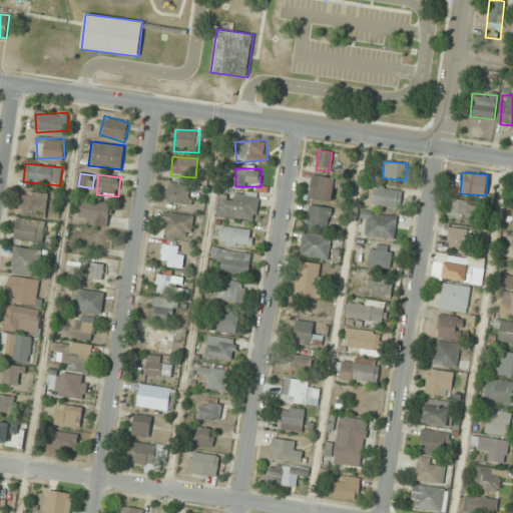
[(191,203),(190,183),(167,184),(167,204),(191,203)]
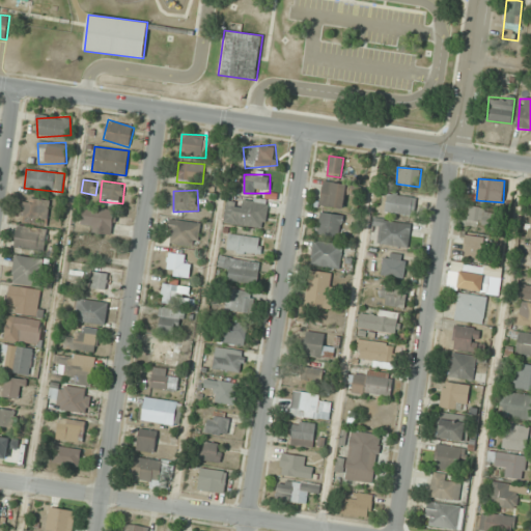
[(386,213),(415,214),(416,196),(387,195),(386,213)]
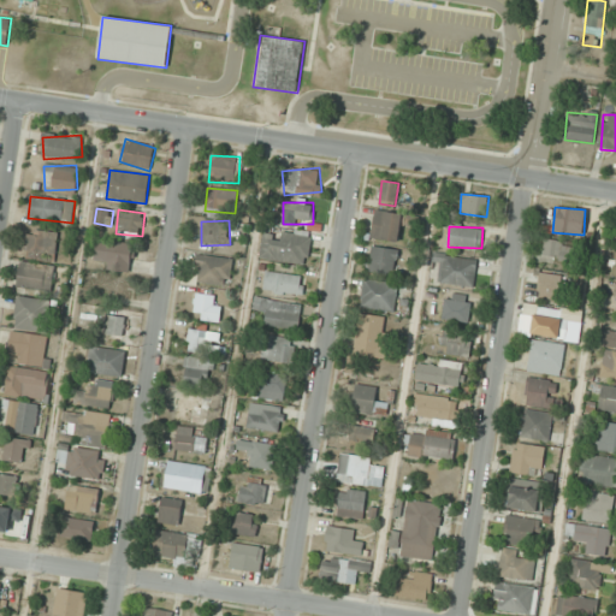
[(57,231),(27,231),(27,253),(57,253),(57,231)]
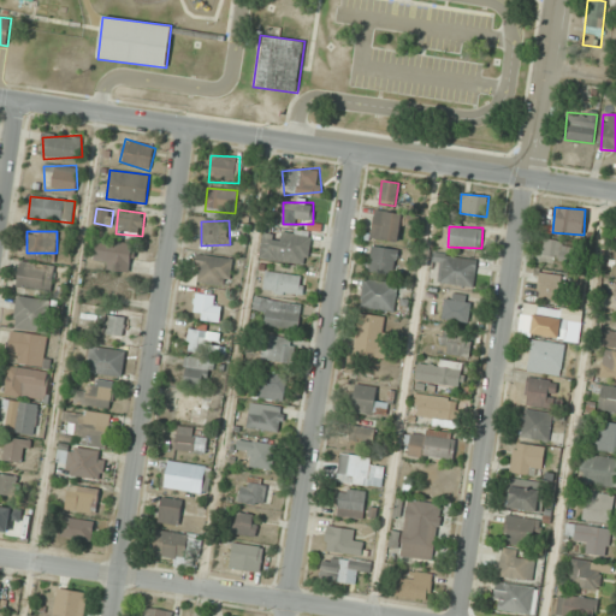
[(260,260),(307,266),(311,237),(282,234),(282,238),(264,236),(260,260)]
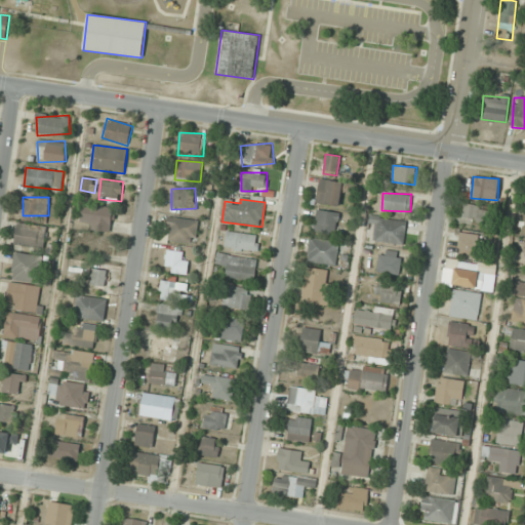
[(461,218),(492,227),(496,210),(465,203),(461,218)]
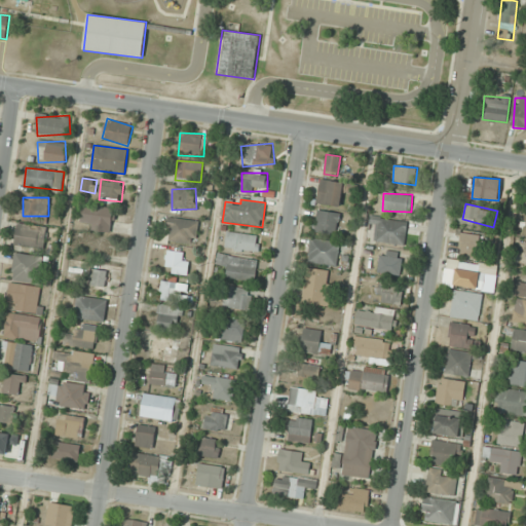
[(112,229),(113,208),(83,207),(82,228),(112,229)]
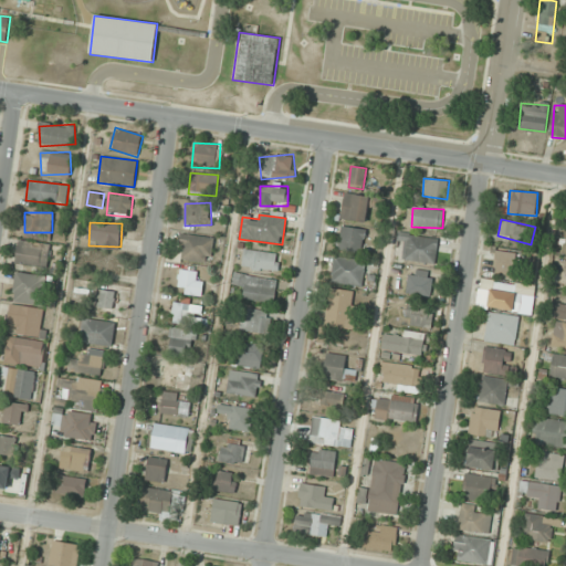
[(363,253),(365,229),(341,227),(338,251),(363,253)]
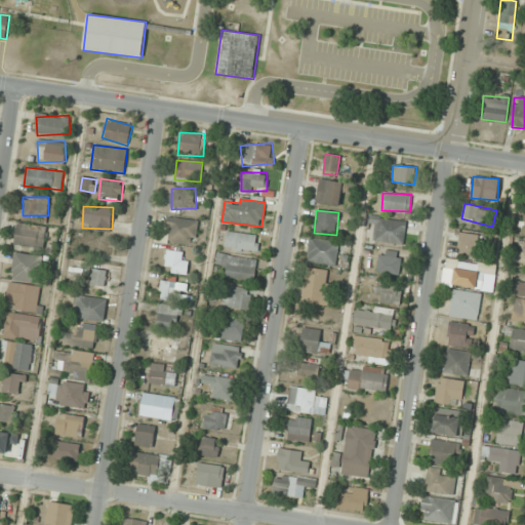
[(374,240),(403,245),(408,223),(370,215),(368,225),(377,227),(374,240)]
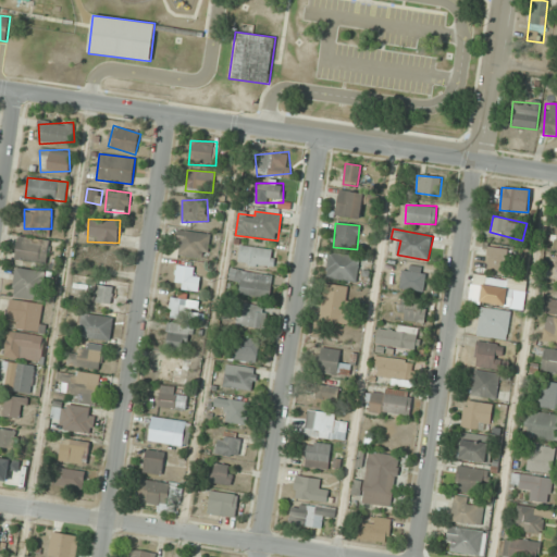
[(206,260),(211,235),(181,230),(175,254),(206,260)]
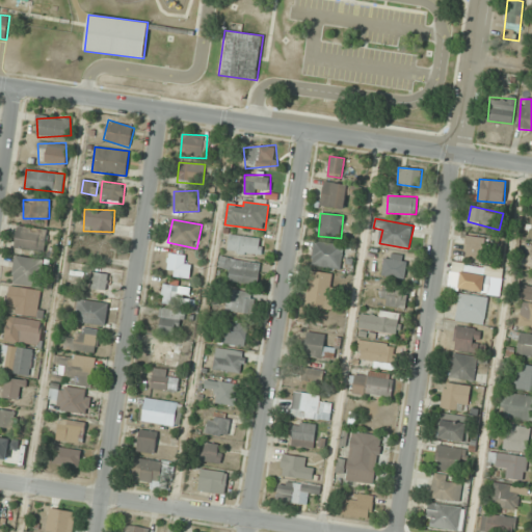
[(48,237),(20,229),(15,245),(43,254),(48,237)]
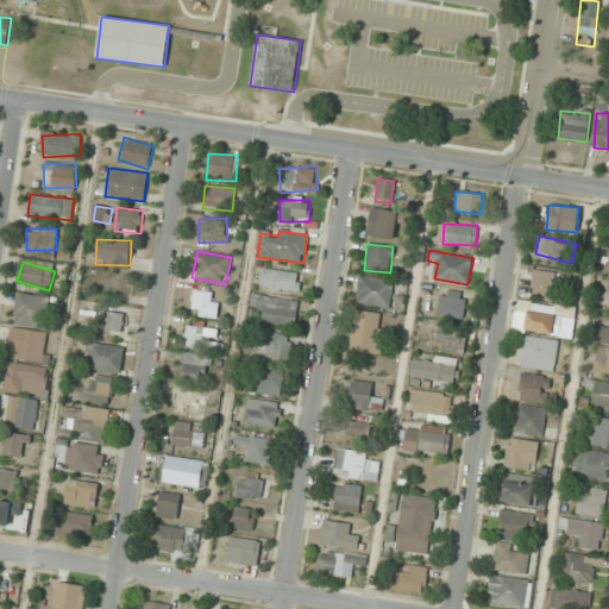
[(529,295),(554,301),(560,275),(534,269),(529,295)]
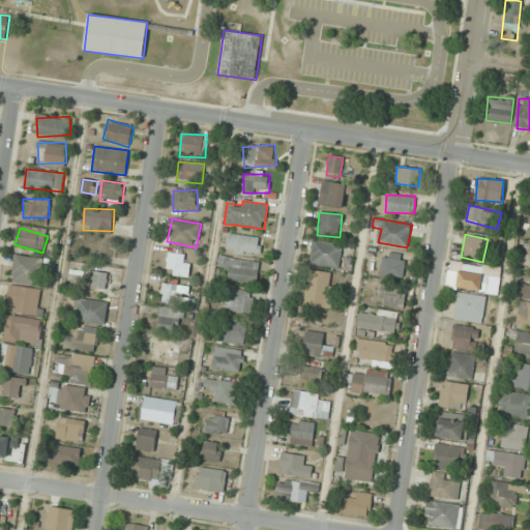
[(261,236),(228,236),(228,254),(261,254),(261,236)]
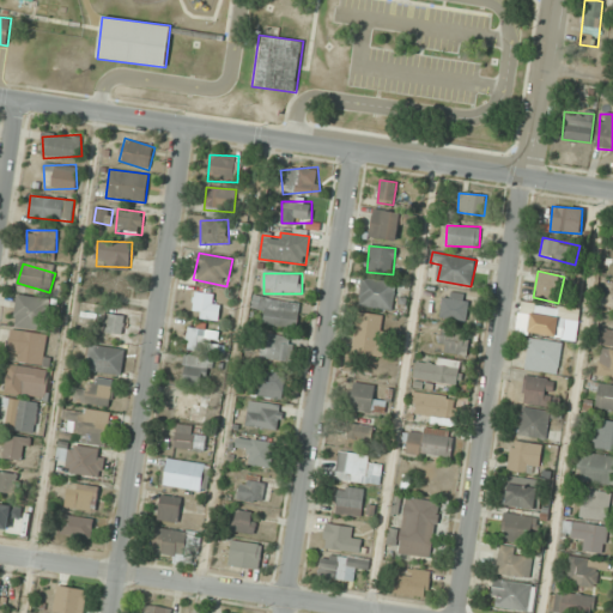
[(392,310),(395,283),(363,278),(358,305),(392,310)]
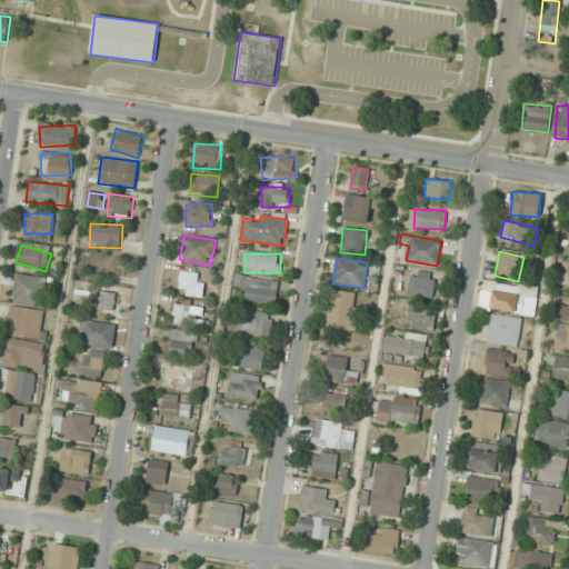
[(199,281),(200,273),(181,271),(178,295),(203,298),(206,282),(199,281)]
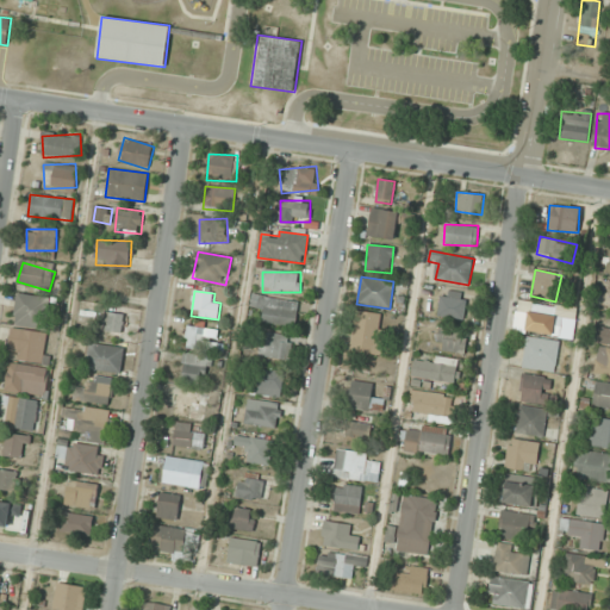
[(466,317),(467,293),(440,292),(440,317),(466,317)]
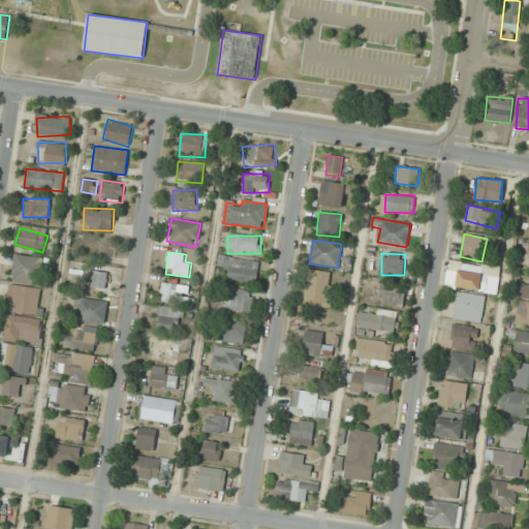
[(14,283),(42,283),(42,256),(14,256),(14,283)]
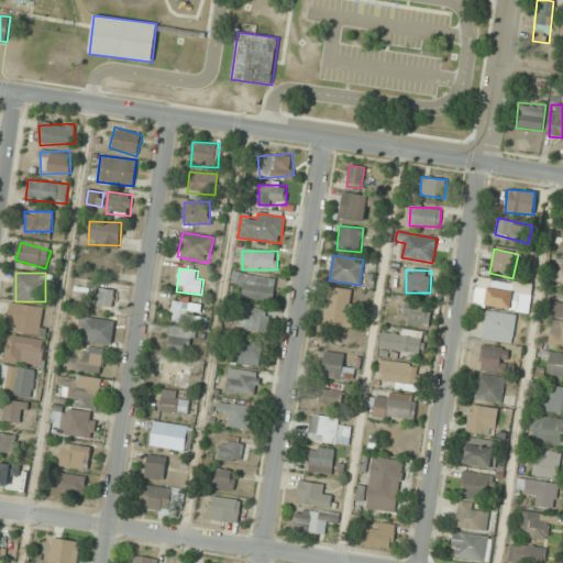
[(239,300),(275,298),(274,275),(238,277),(239,300)]
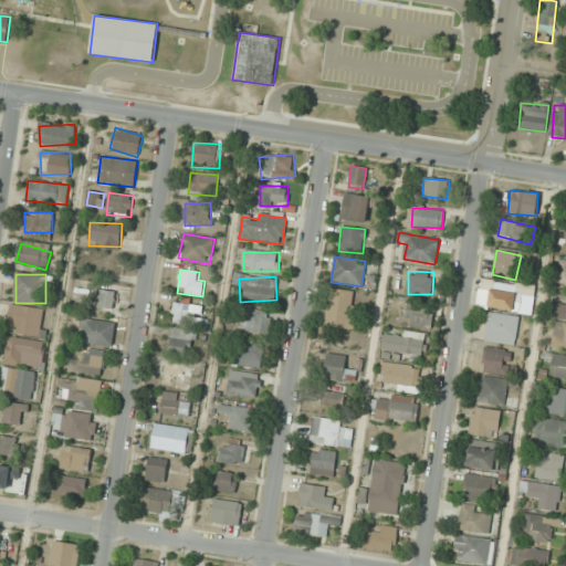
[(357,292),(331,289),(326,326),(353,329),(357,292)]
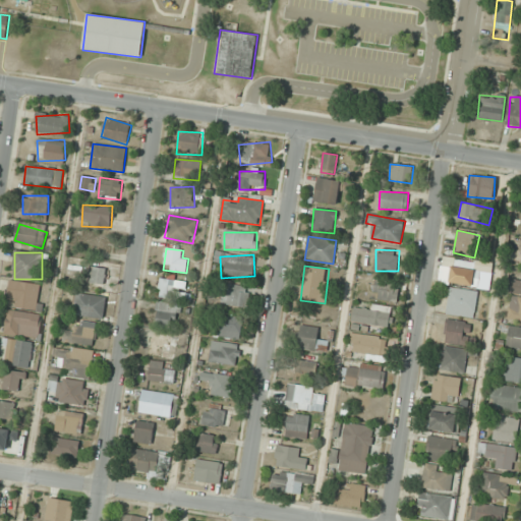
[(105,284),(106,269),(93,268),(92,283),(105,284)]
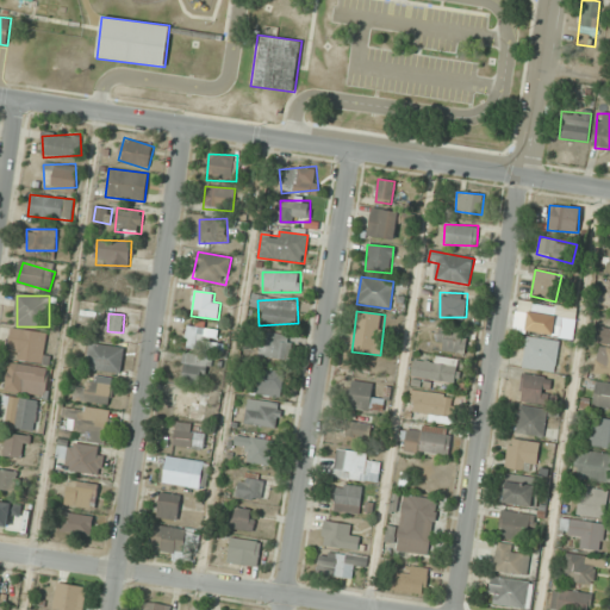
[(572,316),(527,316),(527,334),(572,334),(572,316)]
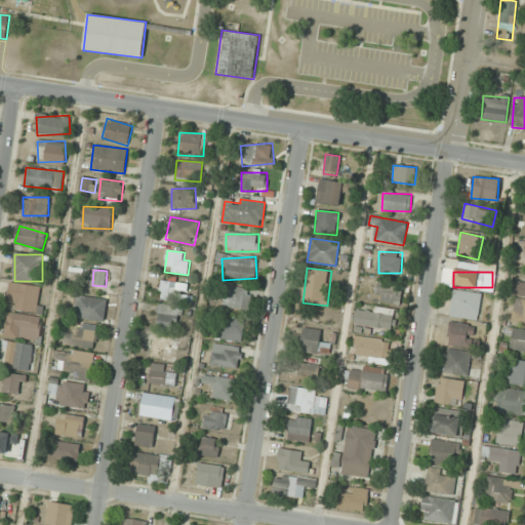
[(524,279),(515,279),(515,296),(524,296),(524,279)]
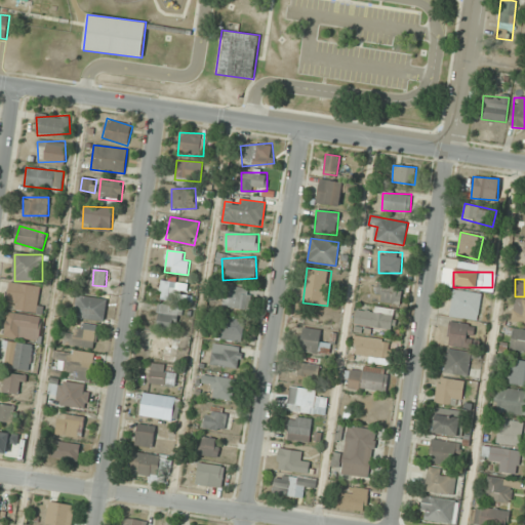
[(180,282),(161,280),(159,299),(178,301),(180,282)]
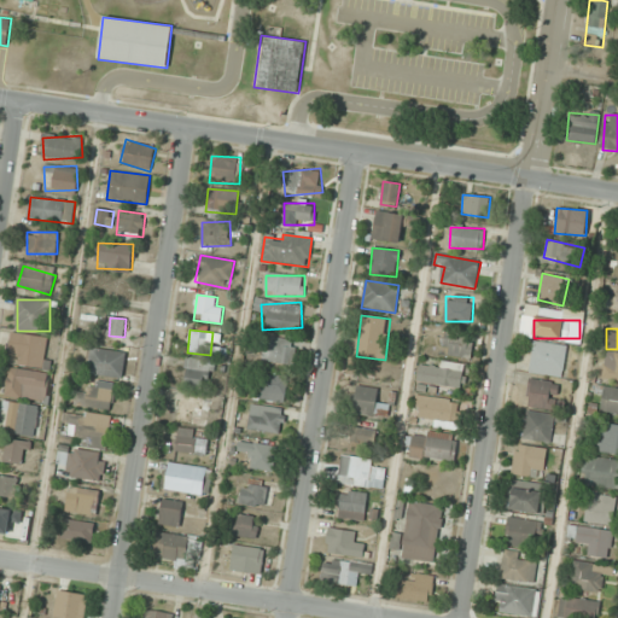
[(44,334),(13,334),(13,366),(44,366),(44,334)]
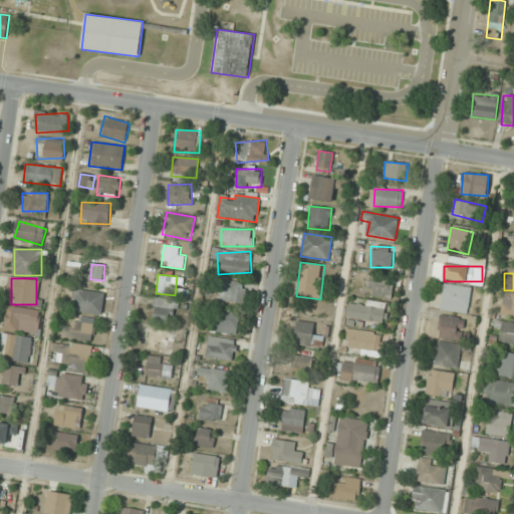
[(371,296),(394,296),(394,278),(371,278),(371,296)]
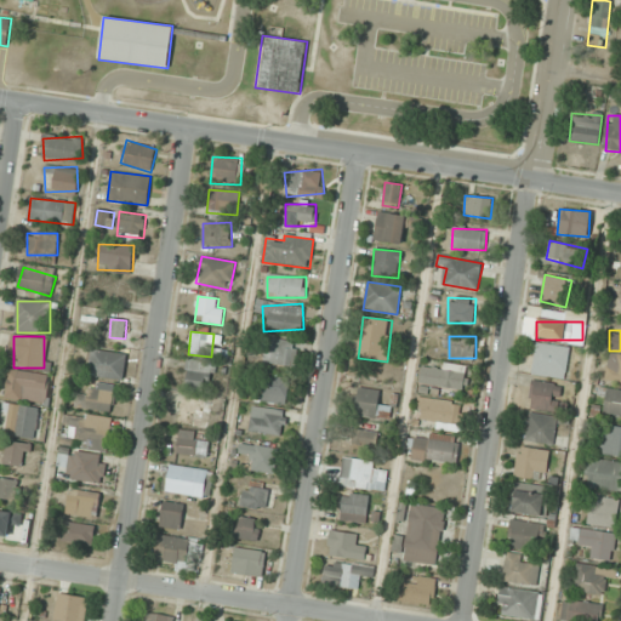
[(266,363),(294,368),(298,343),(271,339),(266,363)]
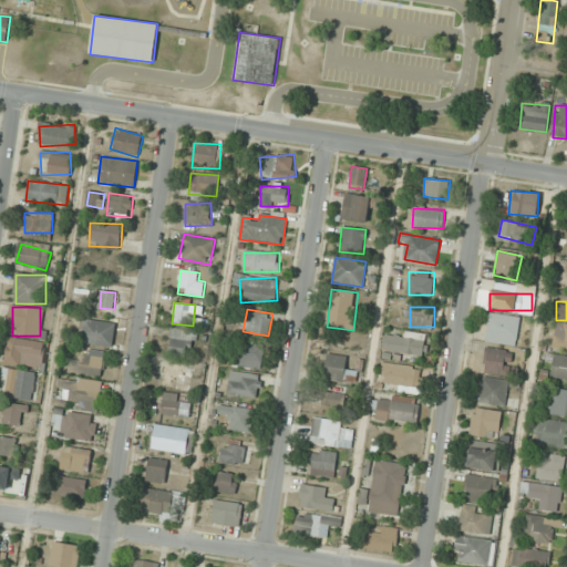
[(485,342),(516,346),(519,317),(488,313),(485,342)]
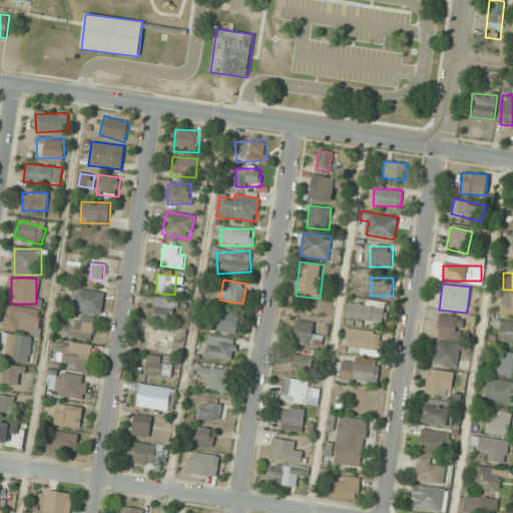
[(512,315),(512,292),(508,290),(499,309),(512,315)]
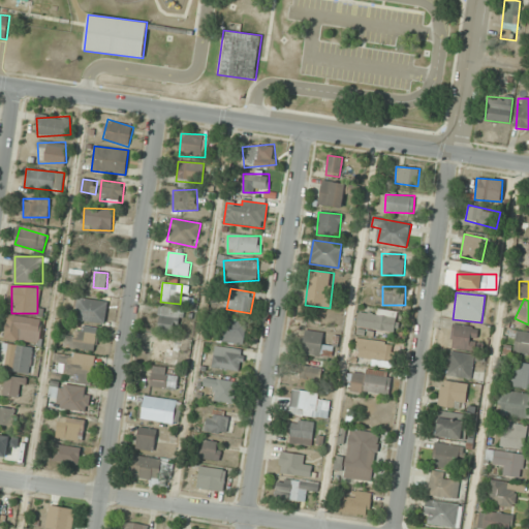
[(106,322),(106,300),(80,300),(80,322),(106,322)]
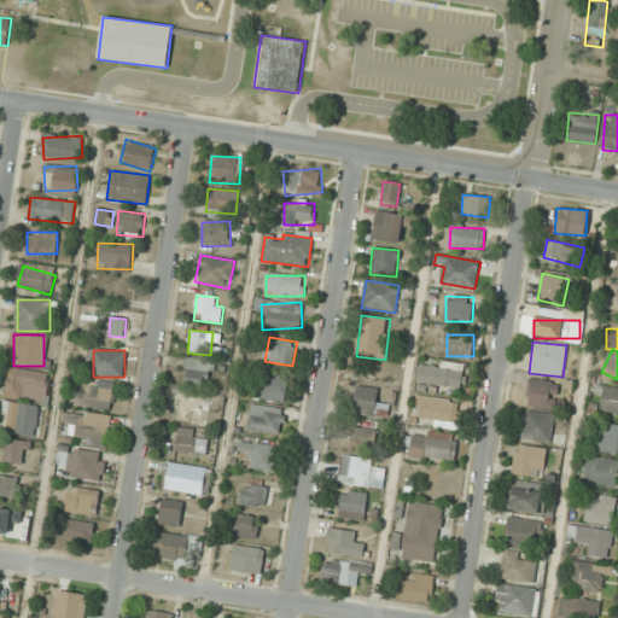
[(182,386),(211,390),(215,361),(186,357),(182,386)]
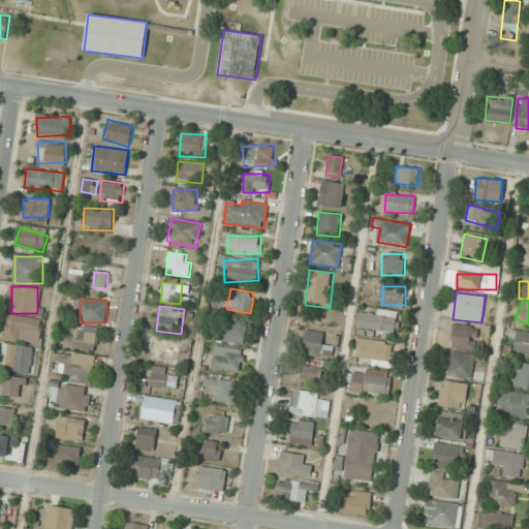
[(397,333),(399,315),(359,310),(356,328),(397,333)]
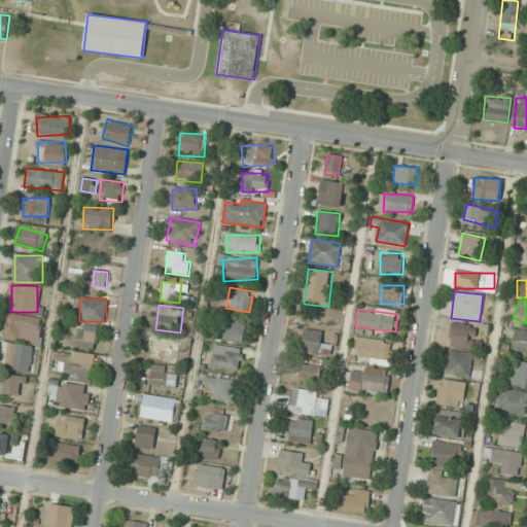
[(5,339),(39,343),(41,318),(7,314),(5,339)]
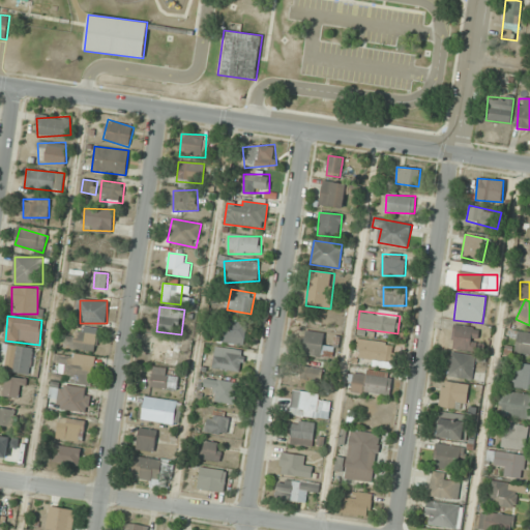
[(225,343),(245,345),(247,323),(227,321),(225,343)]
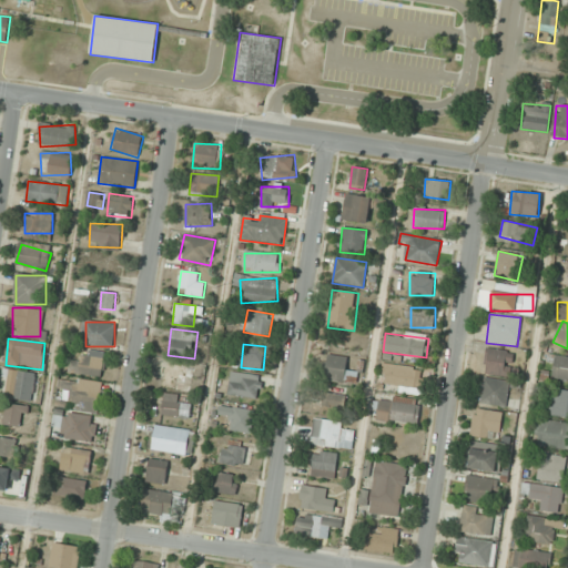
[(484,373),(511,376),(515,352),(487,348),(484,373)]
